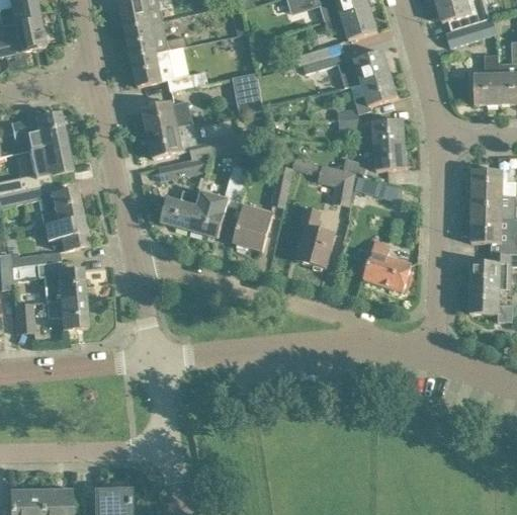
[(8,0),(10,7),(0,9),(0,25),(13,23),(37,17),(33,0),(8,0)]
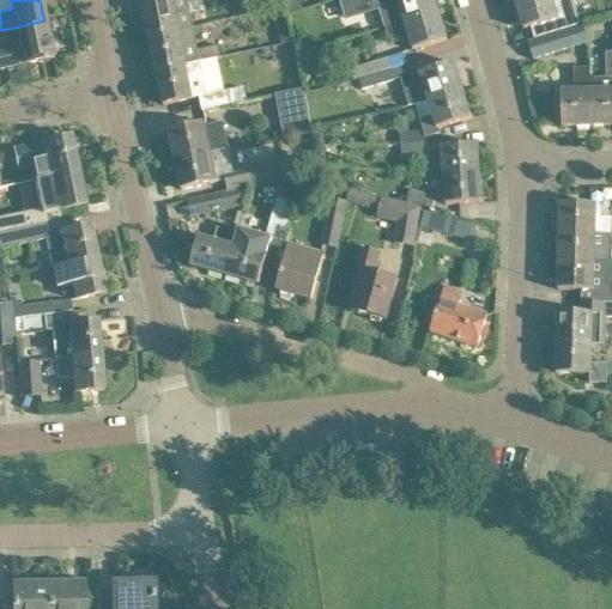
[(147,35),(192,25),(188,8),(185,0),(145,0),(140,1),(147,35)]
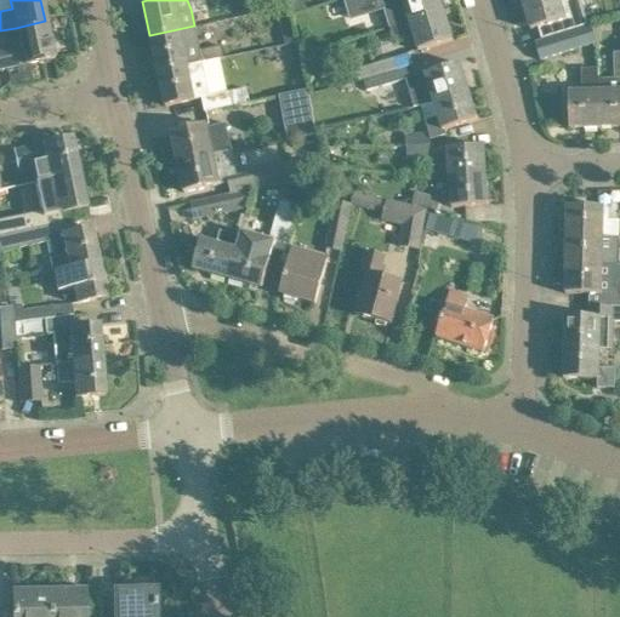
[(343,0),(350,17),(384,6),(385,10),(390,24),(443,9),(439,0),(343,0)]
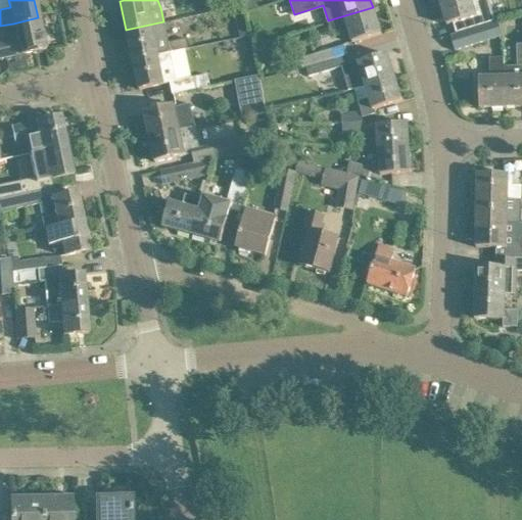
[(439,0),(446,22),(452,21),(455,31),(493,19),(487,0),(439,0)]
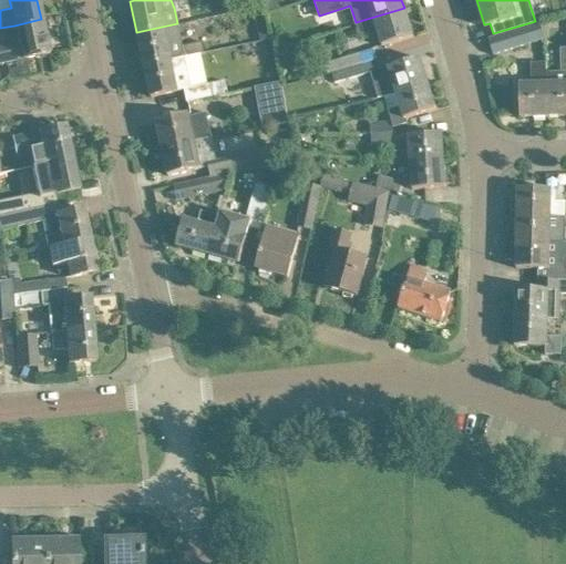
[(53,2),(54,32),(68,31),(67,2),(53,2)]
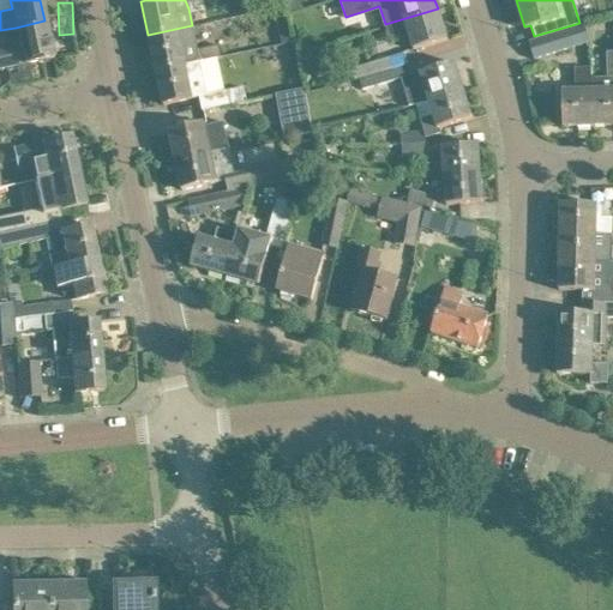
[(283,5),(272,7),(281,42),(292,40),(283,5)]
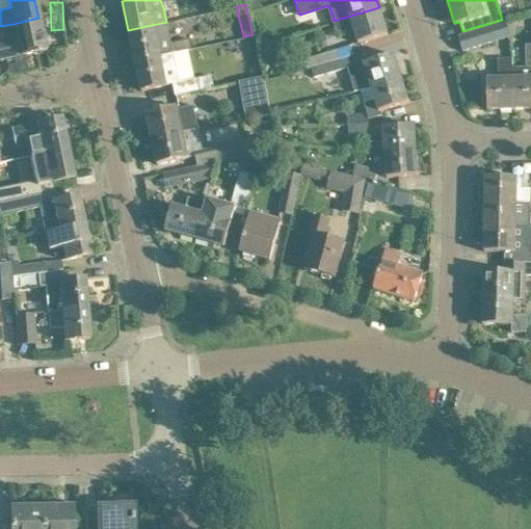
[(387,32),(379,7),(334,21),(338,33),(353,29),(357,42),(387,32)]
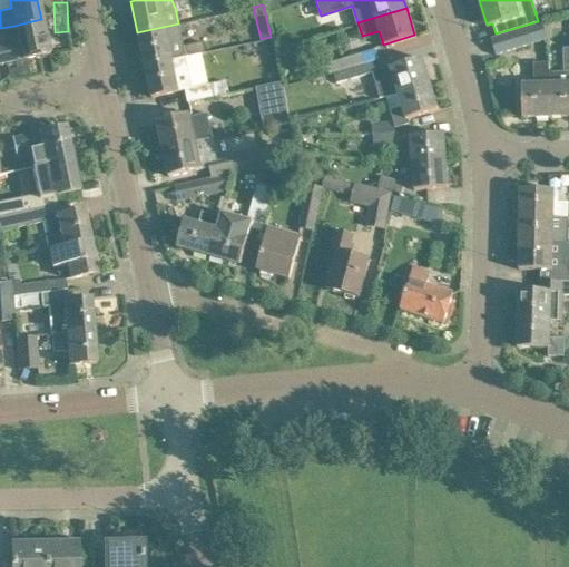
[(18,40),(0,44),(0,61),(13,59),(17,76),(28,74),(25,57),(49,51),(41,19),(15,26),(18,40)]
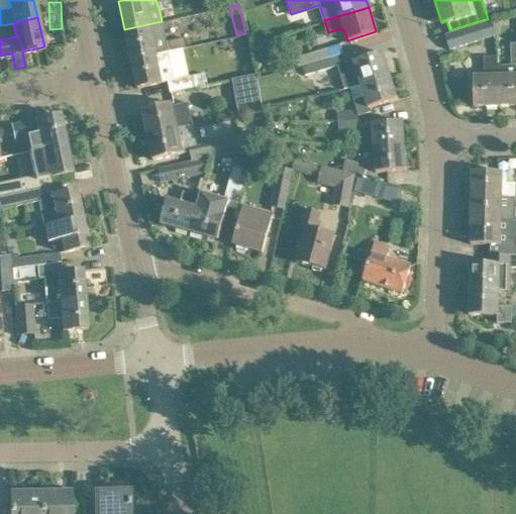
[(492,19),(444,33),(448,47),(496,33),(492,19)]
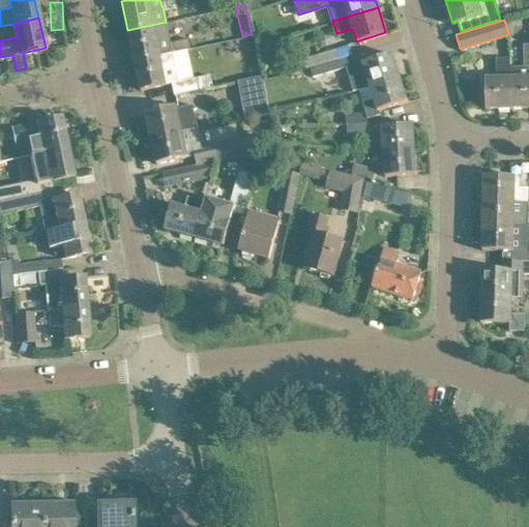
[(189,36),(170,40),(166,22),(127,30),(134,59),(172,51),(190,47),(189,36)]
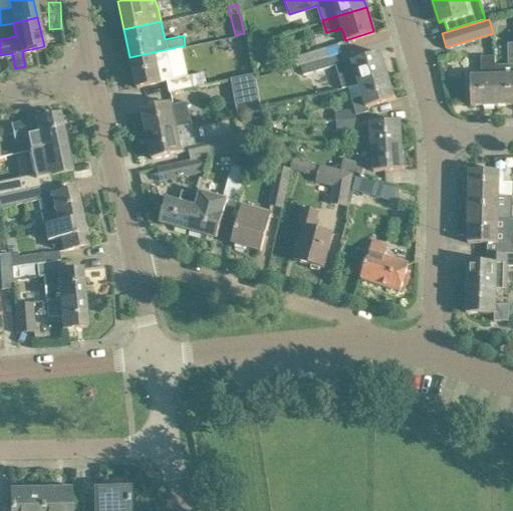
[(512,102),(512,41),(507,42),(506,62),(493,62),(495,103),(512,102)]
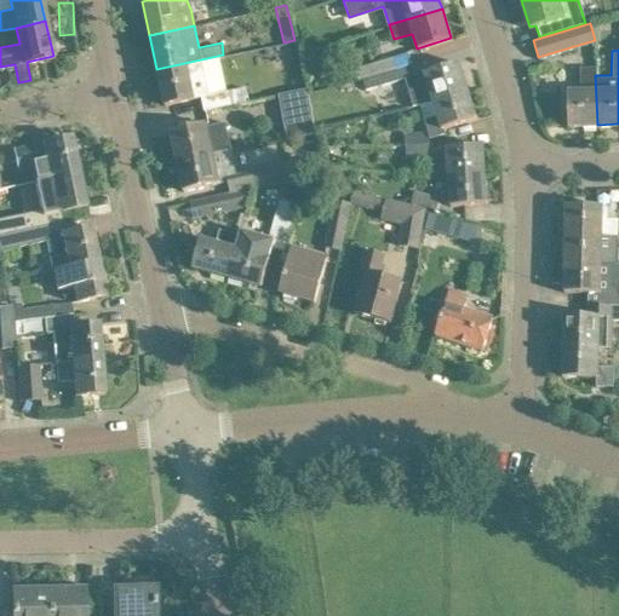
[(408,51),(373,62),(376,73),(411,63),(408,51)]
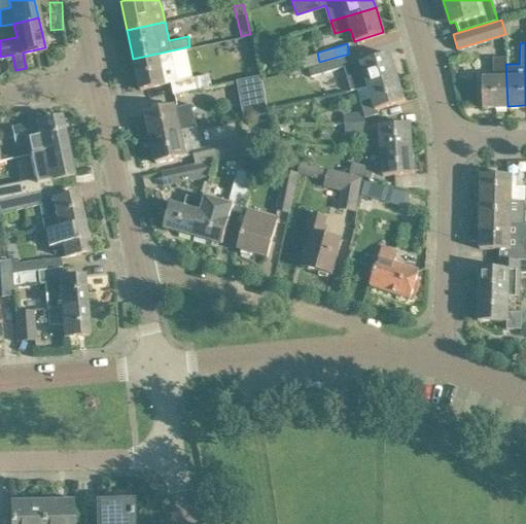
[(158,54),(133,59),(139,89),(165,83),(170,81),(172,94),(197,89),(194,75),(177,78),(171,50),(158,54)]
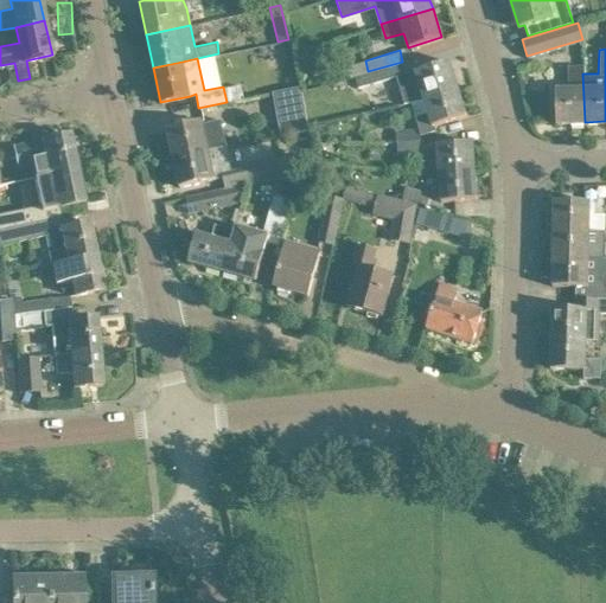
[(368,71),(353,75),(357,87),(394,76),(402,102),(422,97),(457,87),(448,59),(419,69),(414,70),(406,72),(402,62),(368,71)]
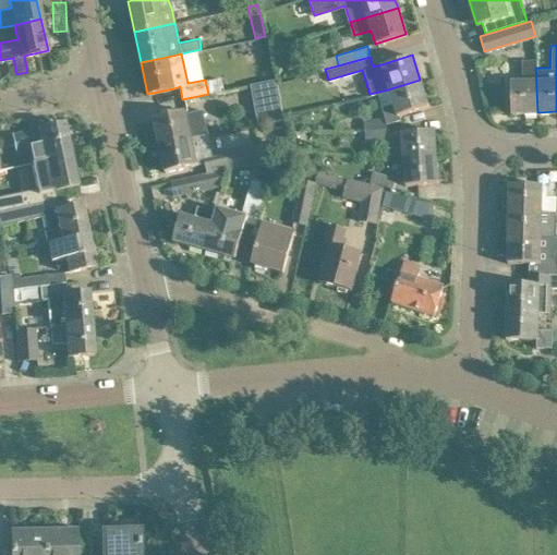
[(537,112),(535,68),(535,59),(521,59),(521,81),(510,81),(511,113),(537,112)]
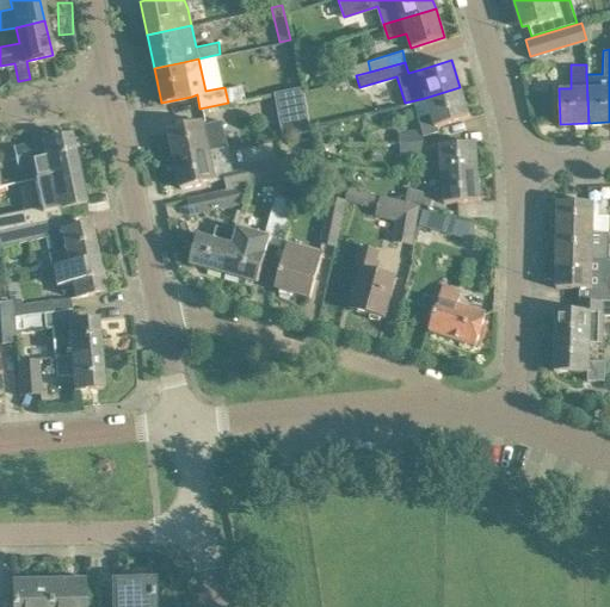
[(302,86),(272,92),(282,135),(310,130),(302,86)]
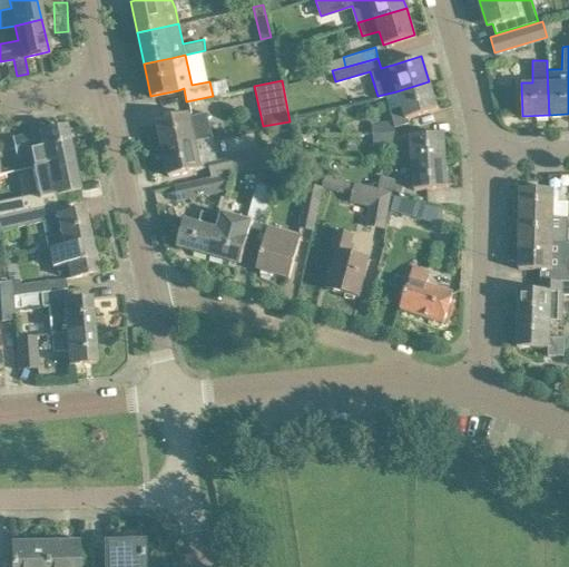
[(437,108),(429,81),(396,91),(404,118),(437,108)]
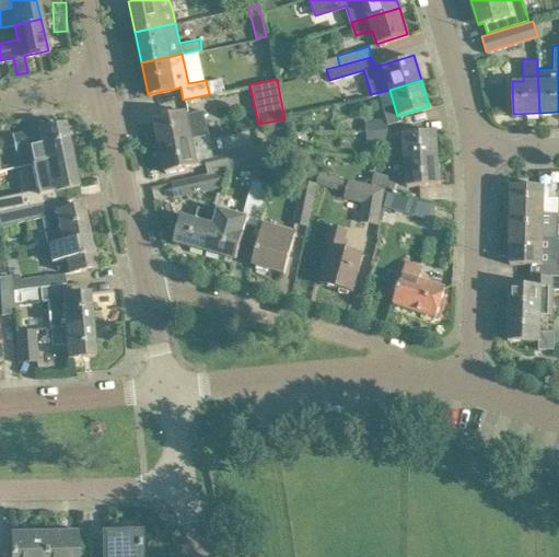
[(185,111),(153,117),(159,144),(207,135),(201,111),(186,114),(185,111)]
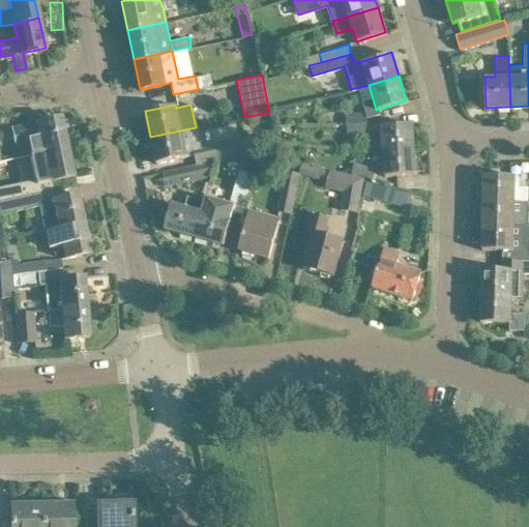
[(32,110),(23,112),(25,123),(34,121),(32,110)]
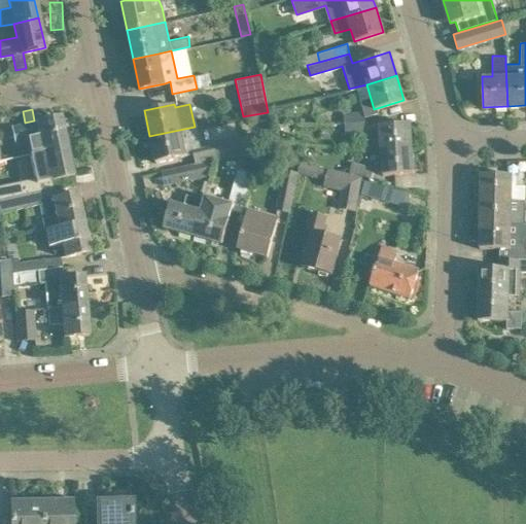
[(363,111),(343,113),(344,121),(364,120),(363,111)]
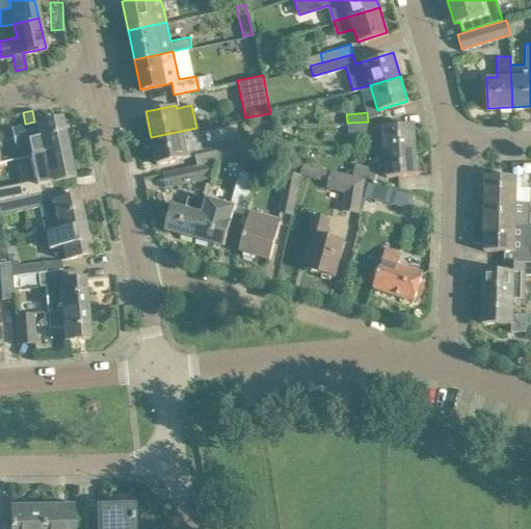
[(10,127),(15,143),(27,140),(29,154),(67,146),(60,116),(10,127)]
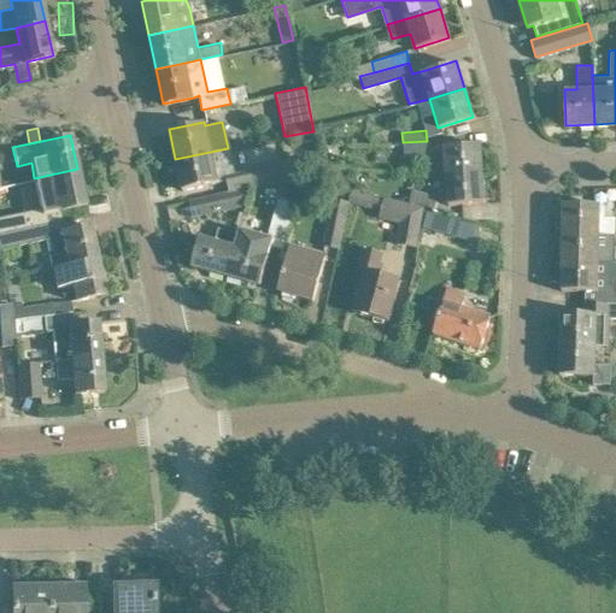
[(427,141),(403,142),(404,154),(428,154),(427,141)]
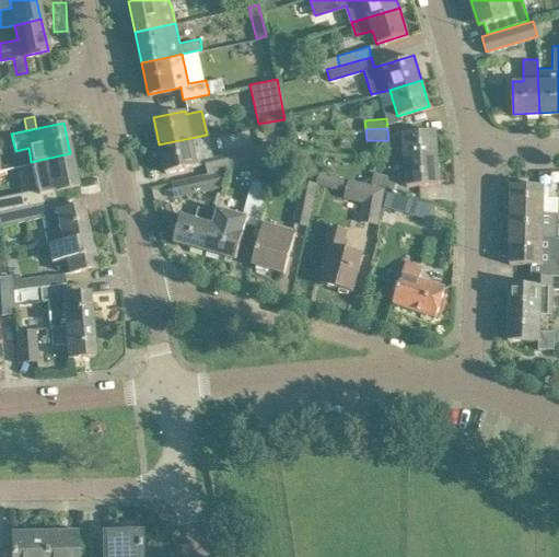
[(266,129),(210,134),(211,150),(267,146),(266,129)]
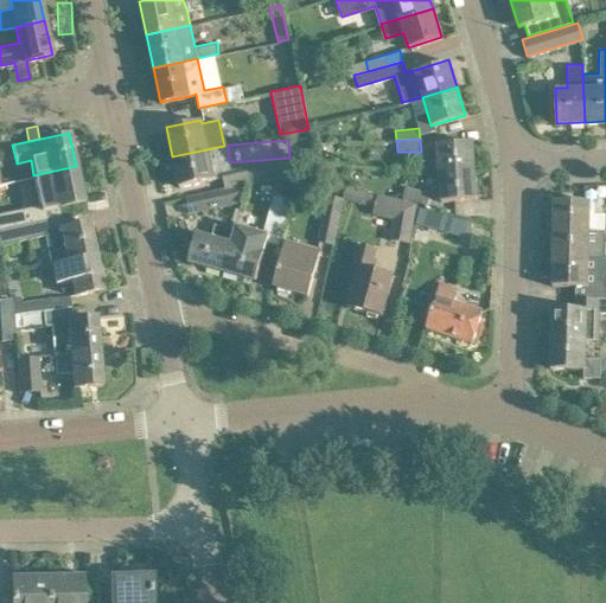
[(473,170),(472,141),(437,143),(438,172),(473,170)]
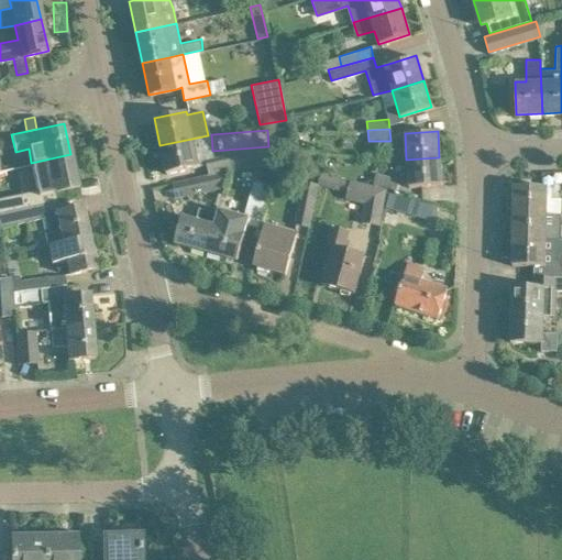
[(215,158),(209,134),(208,135),(160,145),(166,173),(198,166),(206,164),(209,175),(227,171),(239,168),(265,165),(259,149),(235,154),(215,158)]
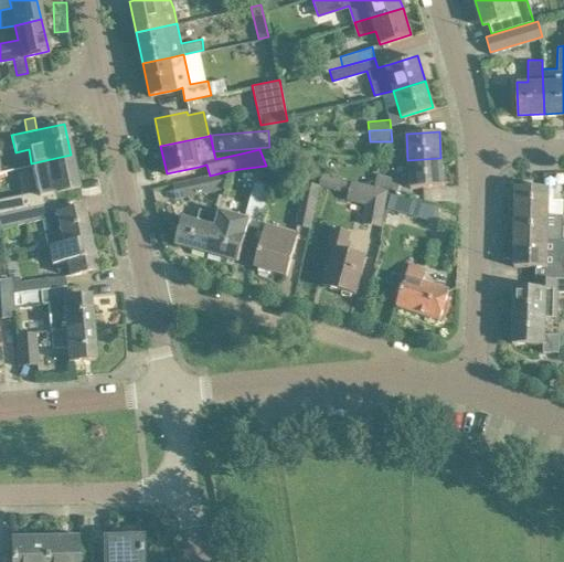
[(0,213),(56,201),(54,191),(77,187),(71,155),(31,163),(38,191),(12,197),(0,199),(0,213)]
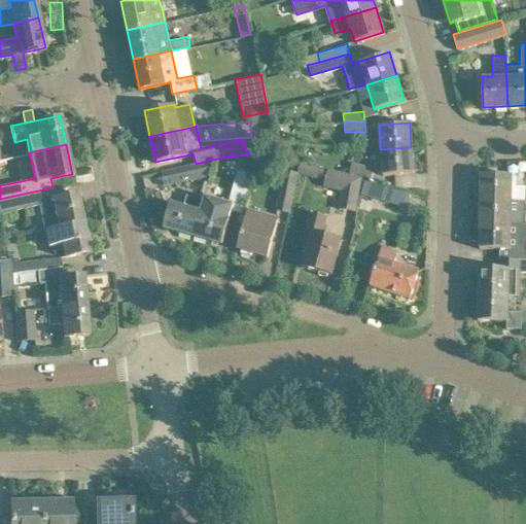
[(413,172),(411,147),(380,149),(382,174),(413,172)]
